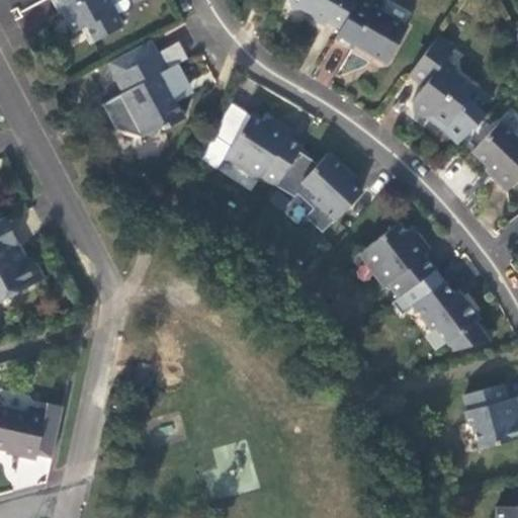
[(122,26),(115,14),(108,0),(57,0),(74,32),(85,27),(93,41),(122,26)]
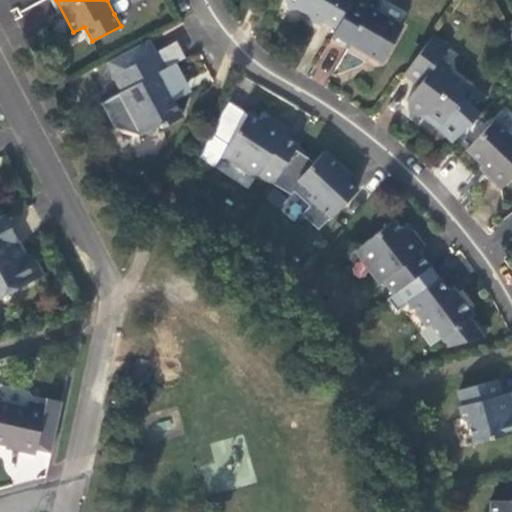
[(107,0),(114,14),(125,8),(127,2),(125,0),(107,0)]
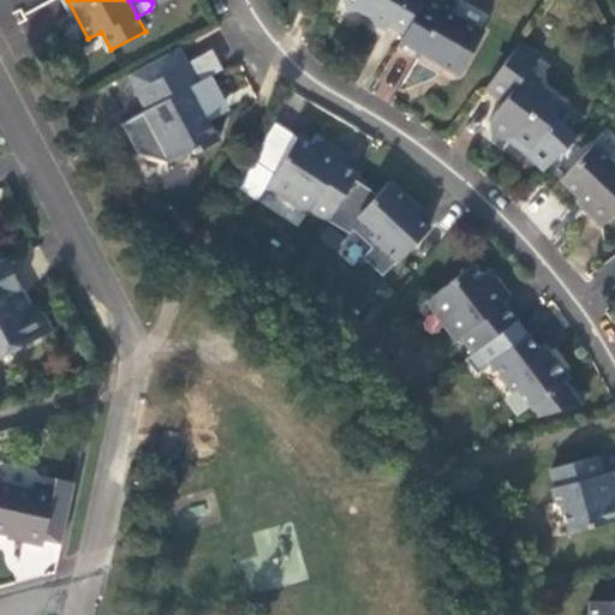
[(405,34),(424,0),(342,0),(345,6),(353,12),(359,11),(368,16),(366,19),(386,30),(389,25),(405,34)]
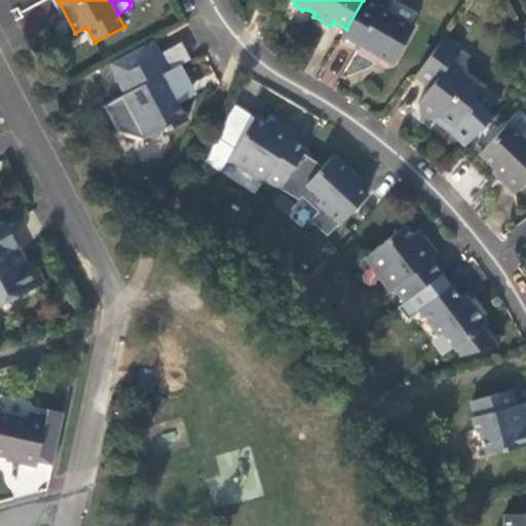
[(414,28),(366,0),(363,0),(346,29),(340,39),(359,50),(361,46),(392,64),(414,28)]
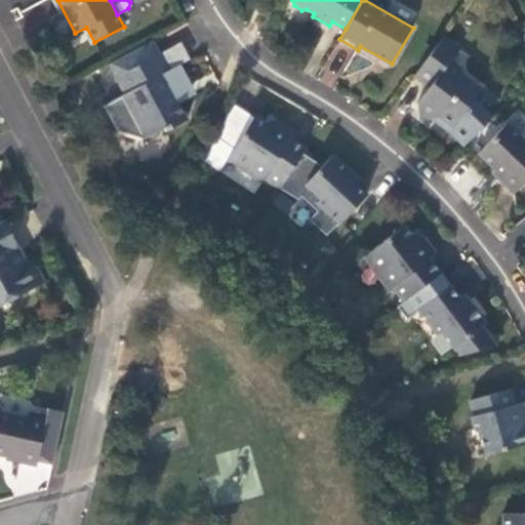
[(461,48),(445,36),(414,76),(430,88),(417,105),(418,112),(429,119),(436,118),(450,129),(449,131),(465,146),(492,117),(474,99),(481,89),(462,76),(461,69),(451,62),(461,48)]
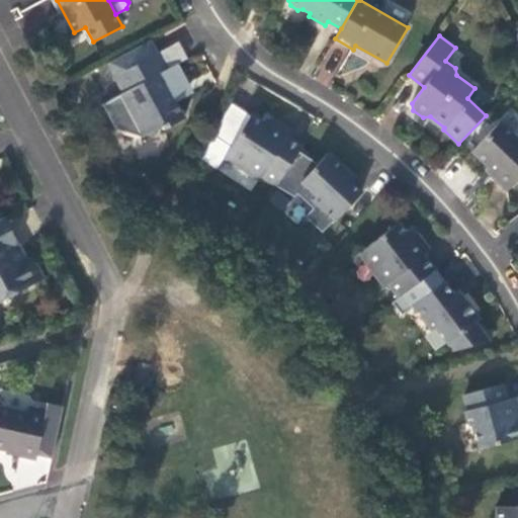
[(152,39),(130,52),(137,65),(159,53),(152,39)]
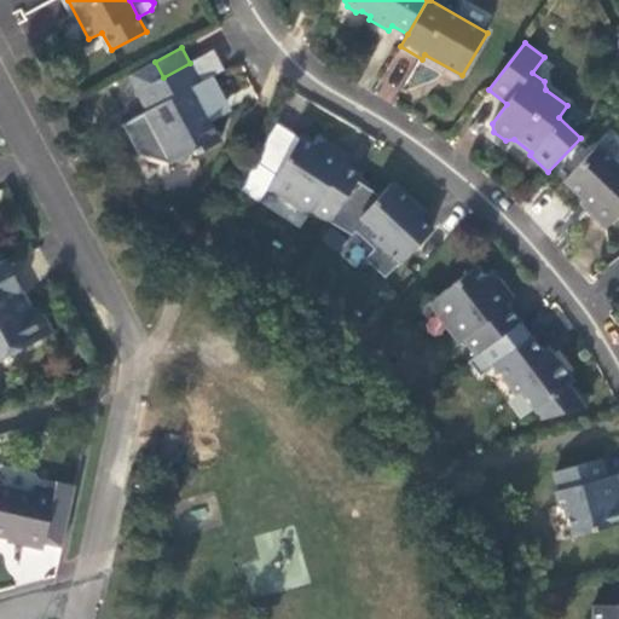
[(163,77),(155,62),(140,69),(149,85),(138,91),(150,113),(123,126),(139,156),(145,152),(168,161),(172,165),(195,154),(196,156),(221,143),(203,110),(206,109),(195,87),(201,84),(190,63),(163,77)]
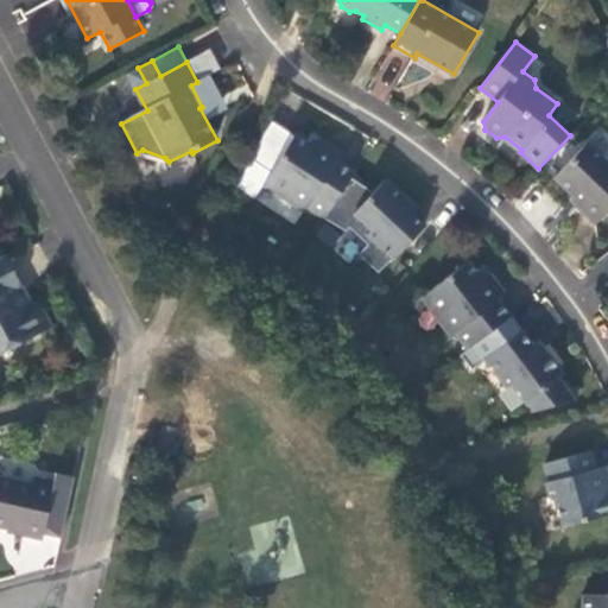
[(127,74),(135,89),(146,83),(138,68),(127,74)]
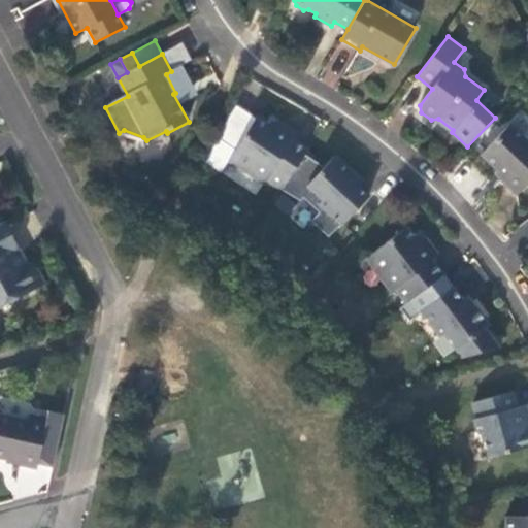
[(307,150),(292,140),(292,138),(292,137),(292,136),(292,134),(291,133),(291,132),(290,131),(289,130),(288,128),(287,127),(286,127),(285,126),(284,125),(283,124),(281,124),(279,124),(278,123),(277,123),(275,123),(274,123),(273,123),(271,123),(270,124),(269,124),(268,124),(267,125),(256,118),(231,157),(252,170),(253,175),(264,184),(267,178),(282,189),(307,150)]
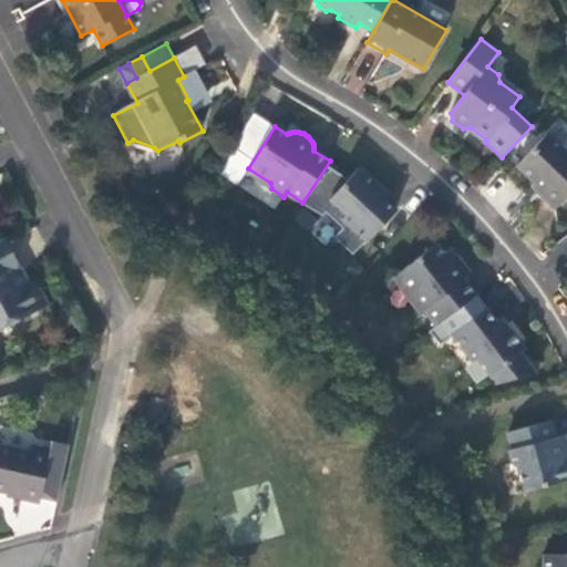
[(566,152),(547,134),(517,166),(542,189),(538,193),(556,209),(566,197),(566,152)]
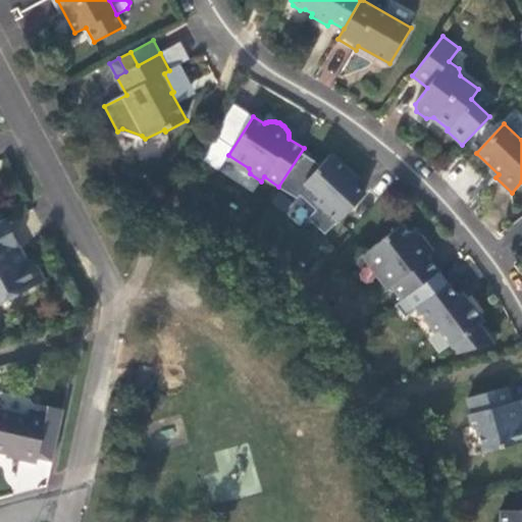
[(338,222),(364,195),(347,178),(351,174),(330,155),(304,184),(319,197),(316,201),(338,222)]
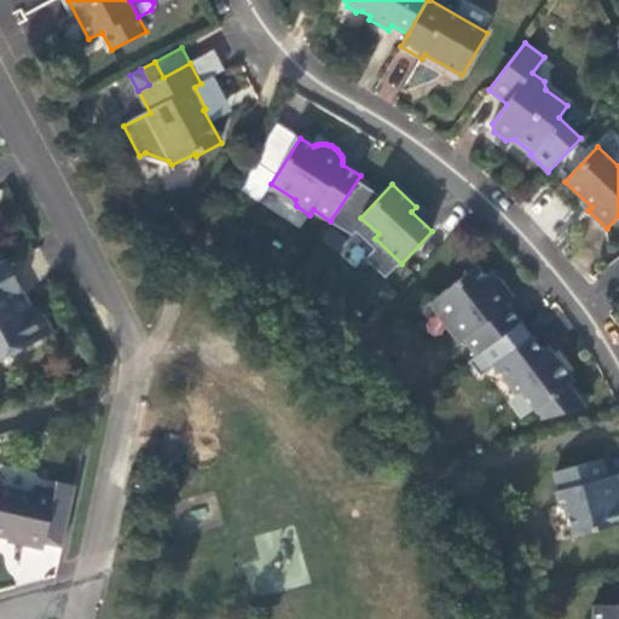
[(25,311),(17,294),(22,290),(5,259),(0,261),(0,359),(53,331),(41,310),(33,307),(25,311)]
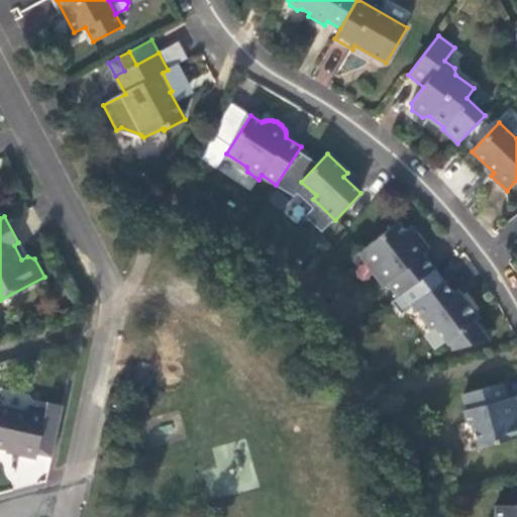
[(398,297),(433,270),(423,255),(423,253),(424,252),(424,251),(424,250),(424,248),(424,247),(424,246),(423,245),(423,243),(422,242),(422,241),(421,239),(420,238),(419,238),(419,236),(417,236),(416,235),(415,234),(414,234),(412,233),(411,233),(410,233),(409,233),(407,232),(406,232),(405,232),(398,223),(362,250),(376,270),(376,276),(383,286),(387,283),(398,297)]
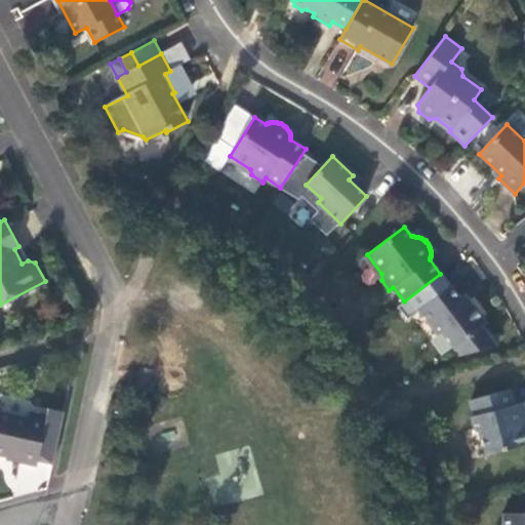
[(478,351),(492,339),(482,326),(485,324),(468,301),(463,305),(440,274),(404,301),(397,306),(407,319),(419,311),(438,334),(441,331),(460,355),(478,351)]
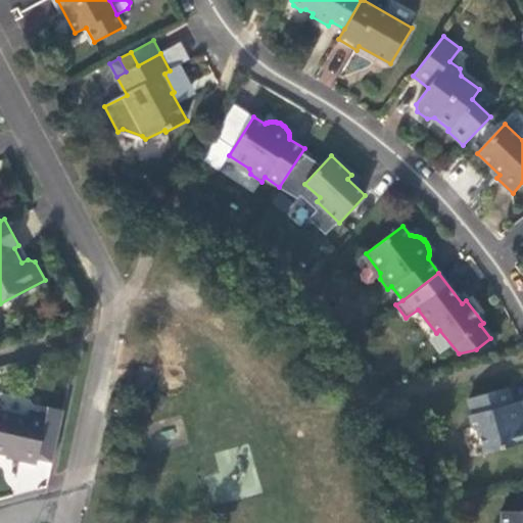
[(494,344),(490,338),(476,349),(494,344)]
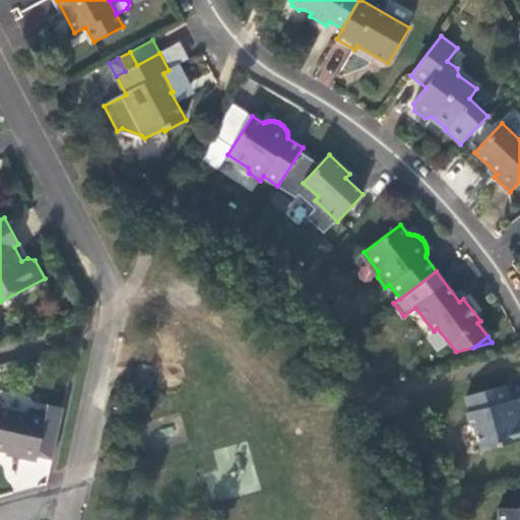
[(505,386),(465,397),(469,411),(466,412),(469,425),(474,428),(480,450),(519,439),(519,431),(519,429),(519,427),(519,404),(518,398),(509,401),(505,386)]
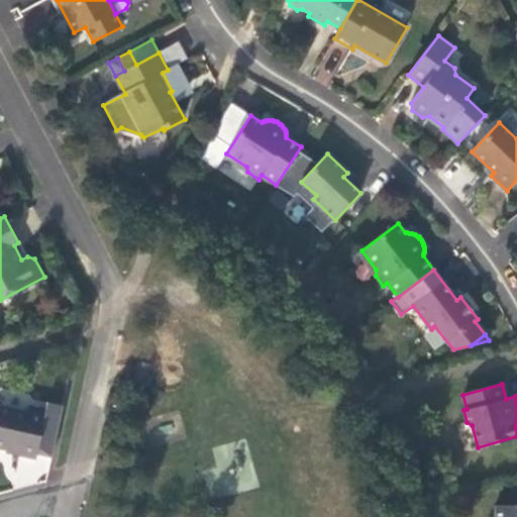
[(19,454),(35,457),(36,453),(52,456),(63,406),(47,402),(46,410),(29,406),(28,412),(0,405),(0,447),(19,451),(19,454)]
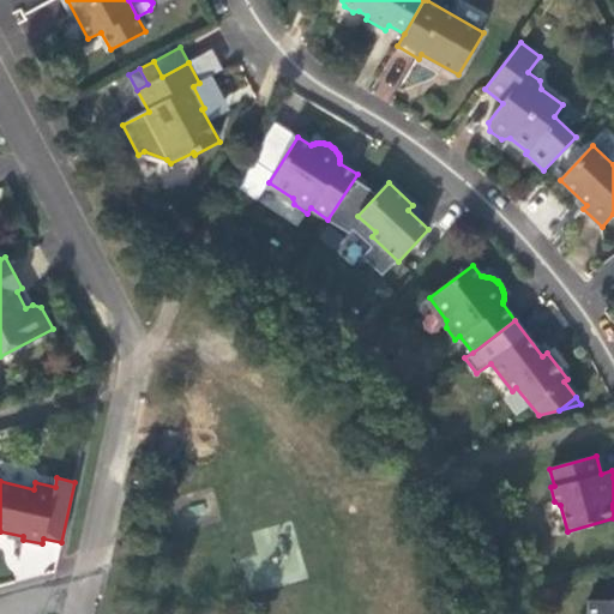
[(613,613),(613,600),(588,601),(587,613),(613,613)]
